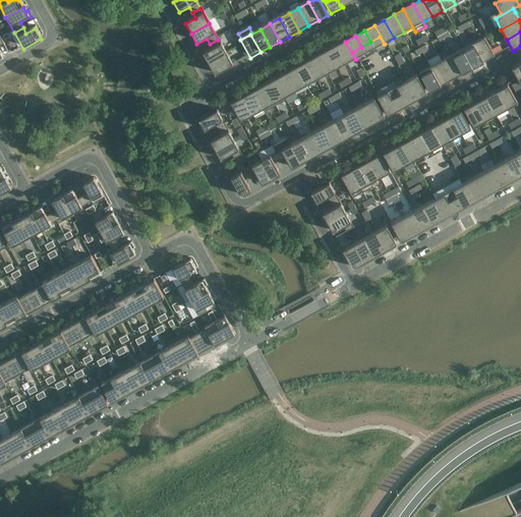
[(352,52),(356,59),(384,44),(380,37),(370,42),(361,47),(352,52)]
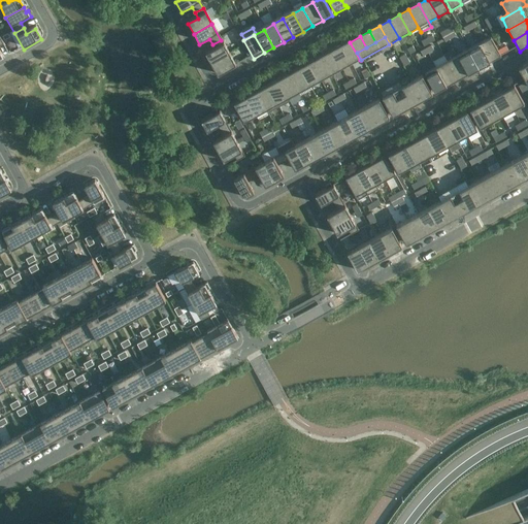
[(211,67),(230,57),(221,40),(212,44),(216,51),(205,56),(211,67)]
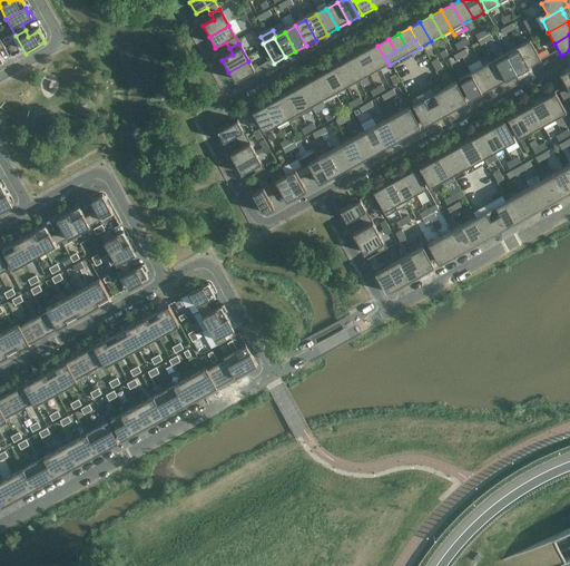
[(530,44),(518,50),(529,70),(540,64),(530,44)]
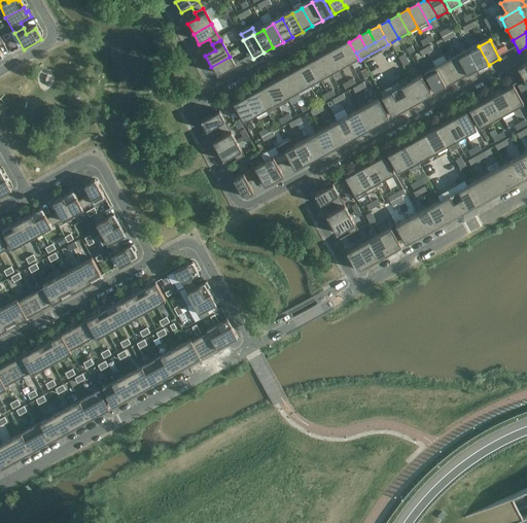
[(502,40),(497,42),(500,51),(505,49),(502,40)]
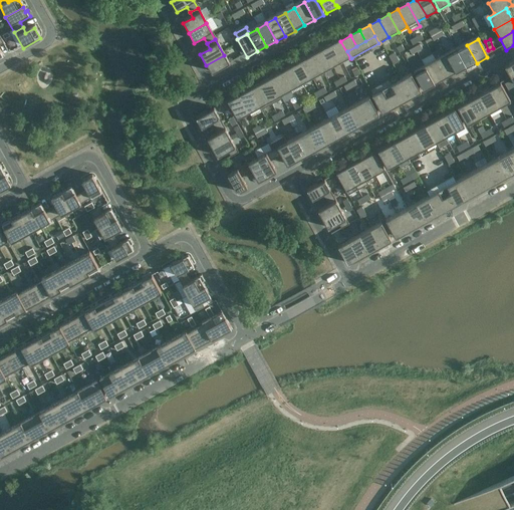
[(350,58),(340,41),(331,46),(341,64),(350,58)]
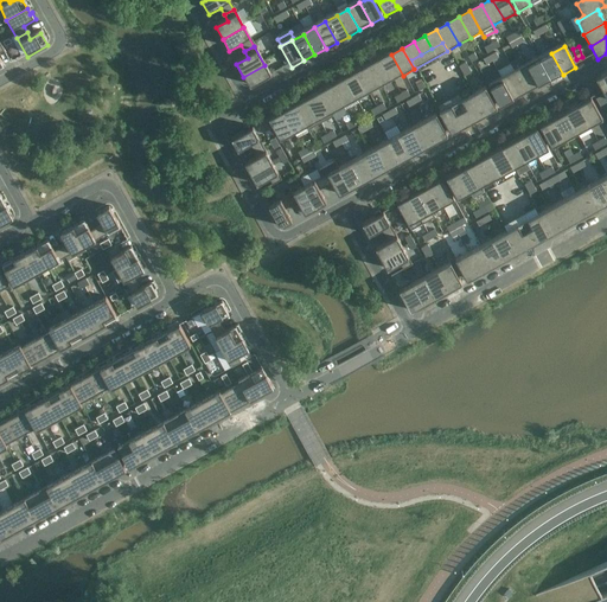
[(563,75),(551,53),(538,61),(550,82),(563,75)]
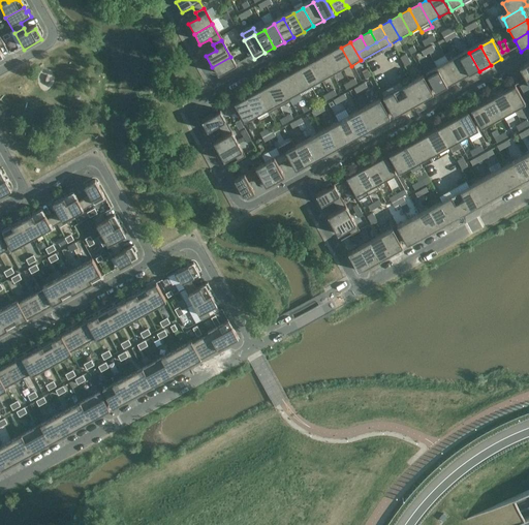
[(351,66),(341,48),(331,53),(341,71),(351,66)]
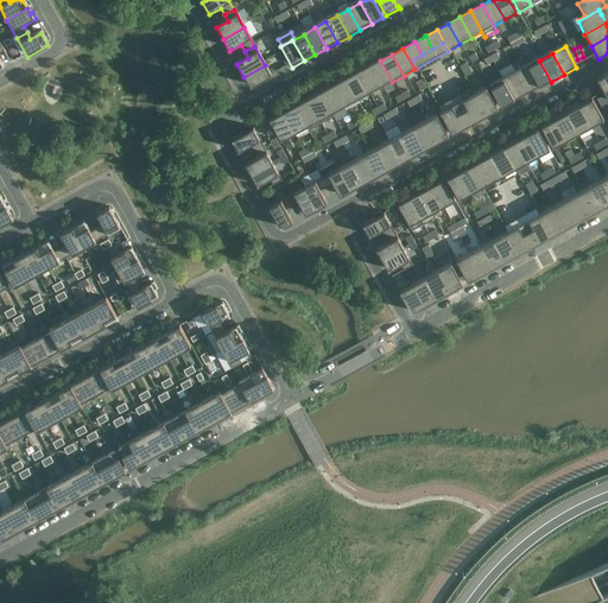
[(392,82),(380,61),(369,67),(381,88),(392,82)]
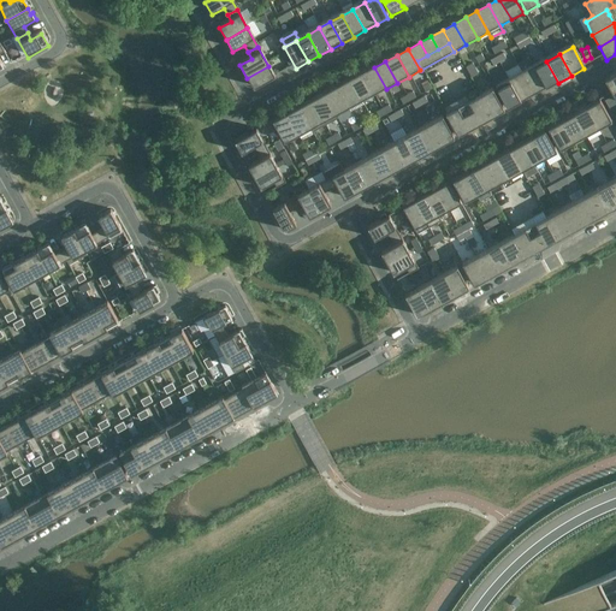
[(558,83),(546,61),(534,69),(546,90),(558,83)]
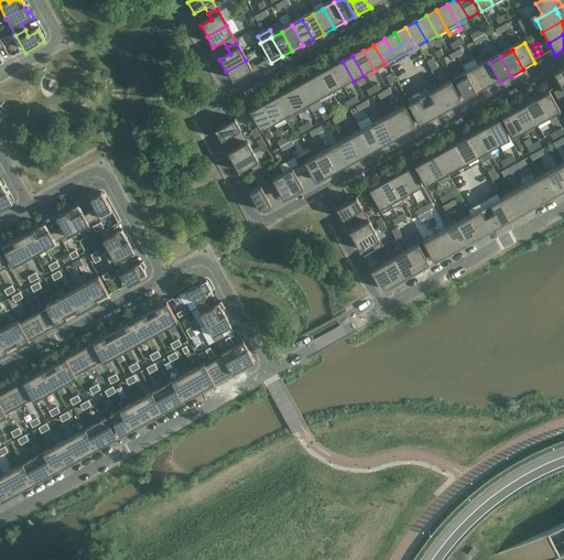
[(252,73),(246,61),(226,72),(232,83),(252,73)]
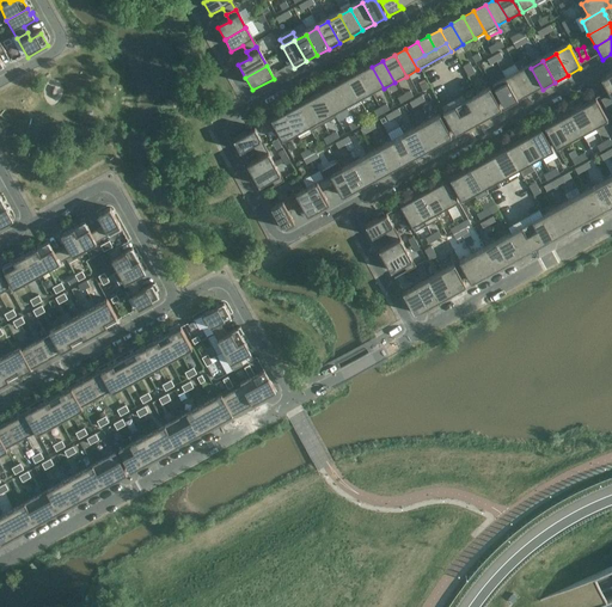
[(384,89),(372,67),(359,74),(371,96),(384,89)]
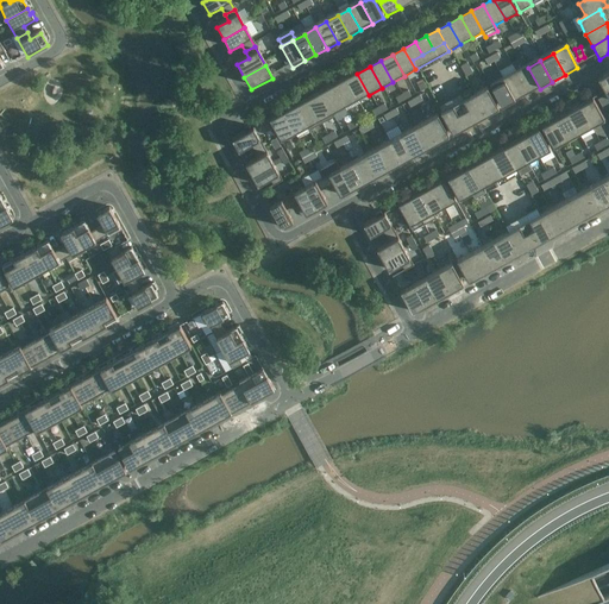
[(540,89),(528,68),(515,75),(527,96),(540,89)]
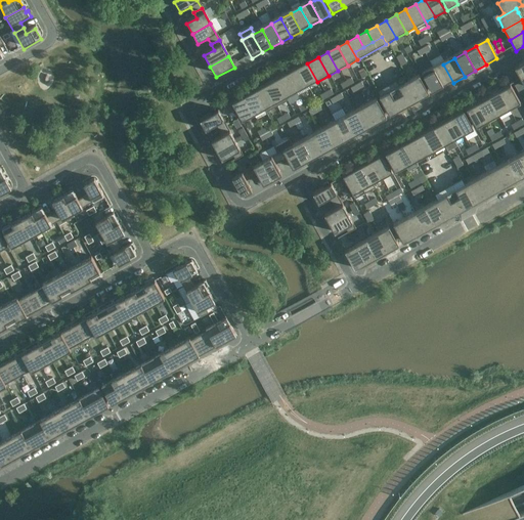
[(317,82),(307,63),(297,70),(307,88),(317,82)]
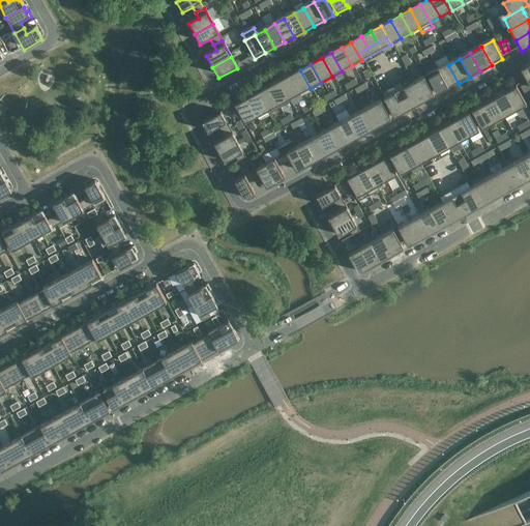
[(459,84),(448,65),(438,71),(448,89),(459,84)]
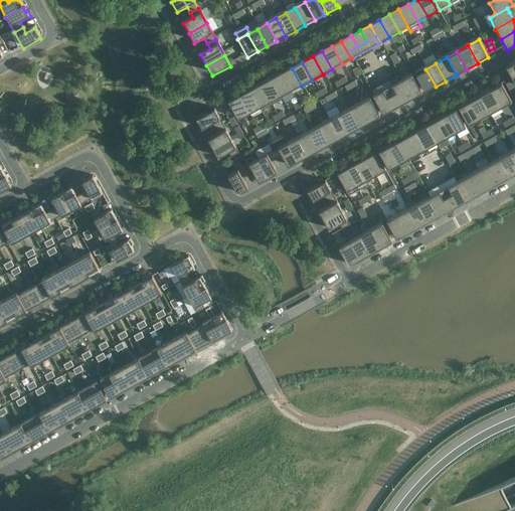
[(514,63),(505,69),(514,87),(514,63)]
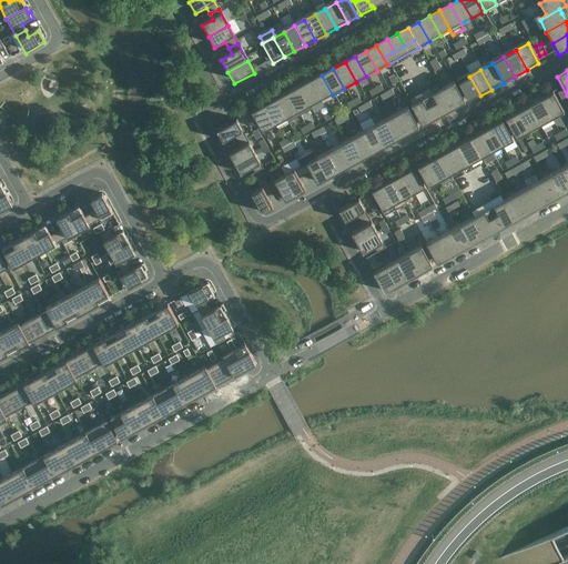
[(333,96),(322,76),(310,82),(321,102),(333,96)]
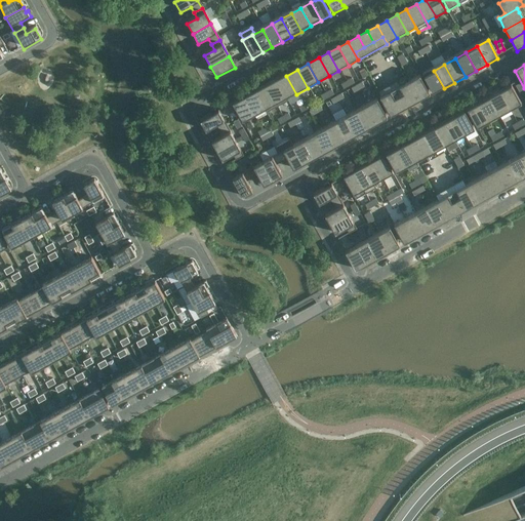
[(444,88),(434,71),(422,77),(433,94),(444,88)]
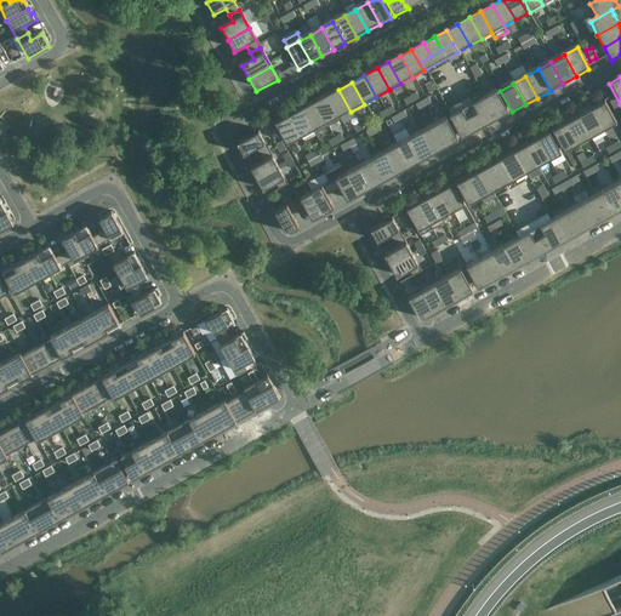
[(351,112),(339,90),(326,97),(339,118),(351,112)]
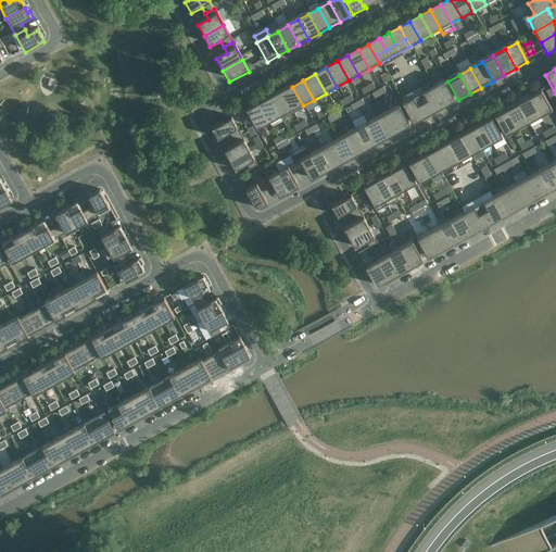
[(444,83),(433,89),(444,108),(455,102),(444,83)]
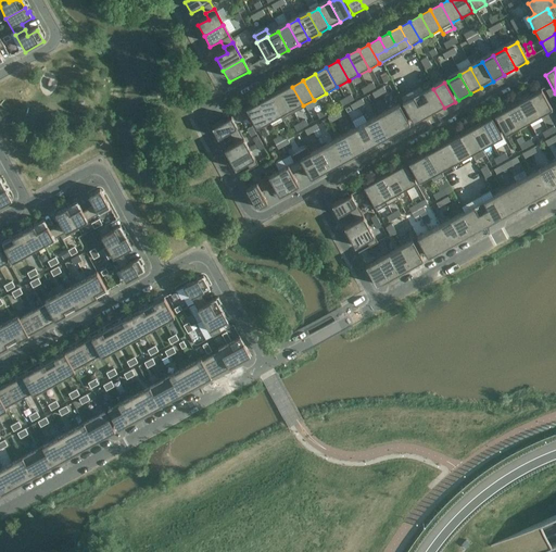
[(303,105),(292,87),(280,92),(291,112),(303,105)]
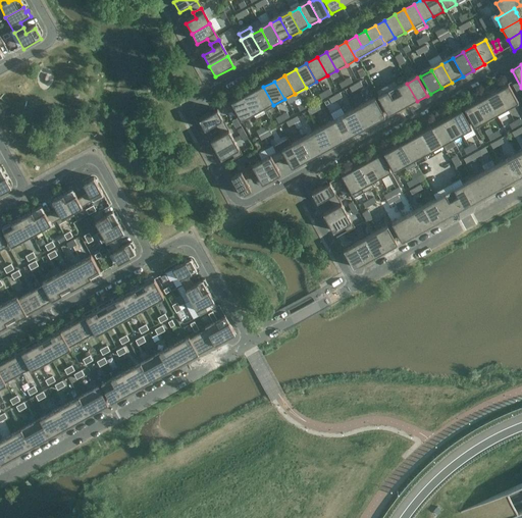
[(382,106),(393,101),(397,109),(398,109),(400,111),(407,107),(401,96),(410,91),(407,84),(378,99),(382,106)]
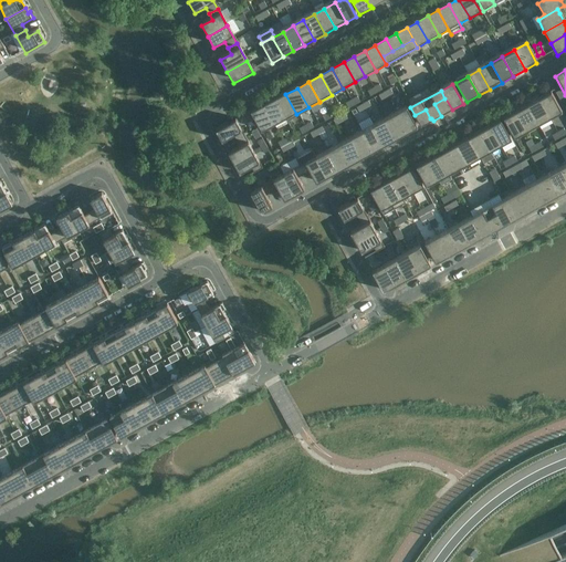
[(452,110),(441,91),(444,99),(435,104),(441,116),(452,110)]
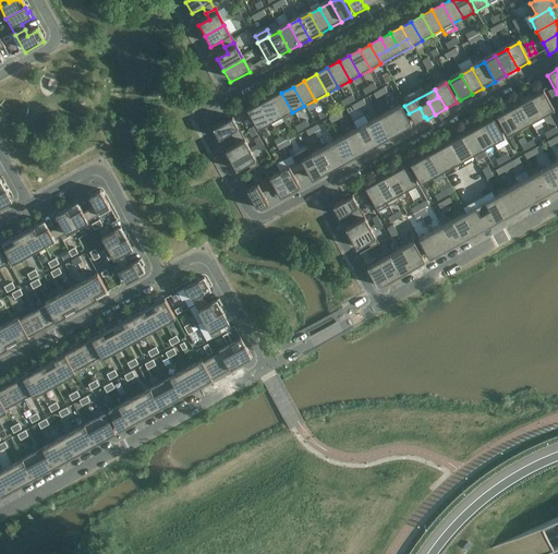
[(292,112),(281,93),(270,99),(281,119),(292,112)]
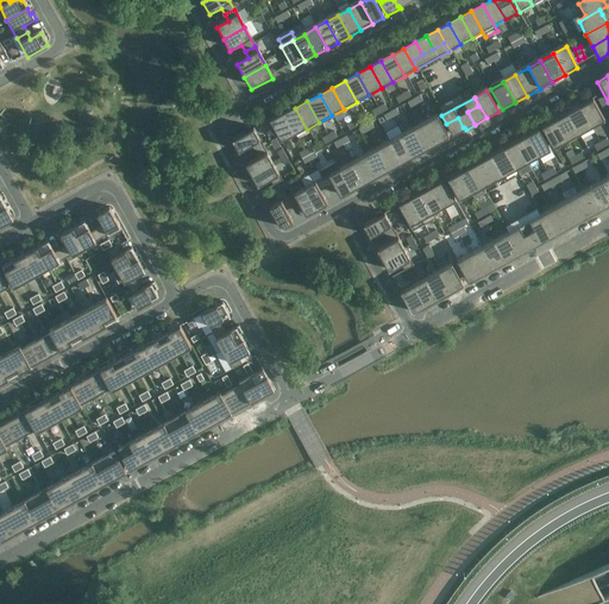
[(604,123),(592,101),(579,108),(591,130),(604,123)]
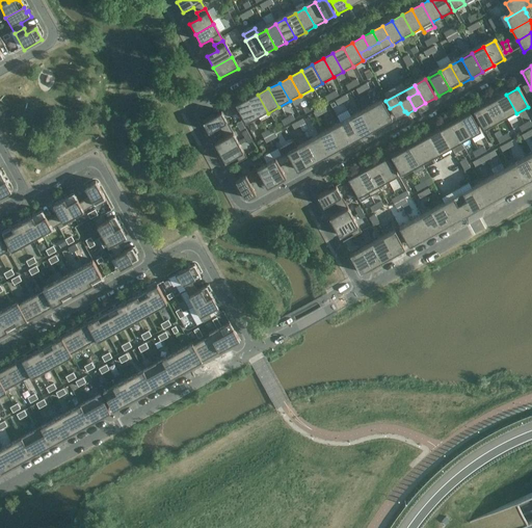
[(268,113),(258,95),(246,101),(257,120),(268,113)]
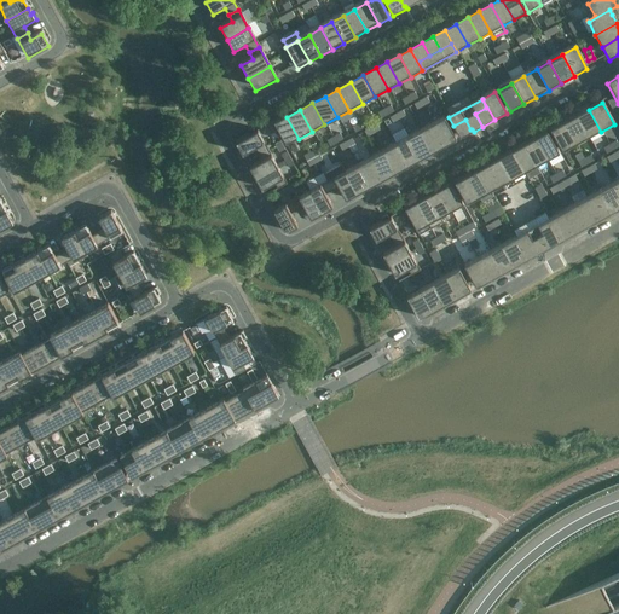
[(601,132),(589,110),(577,117),(588,139),(601,132)]
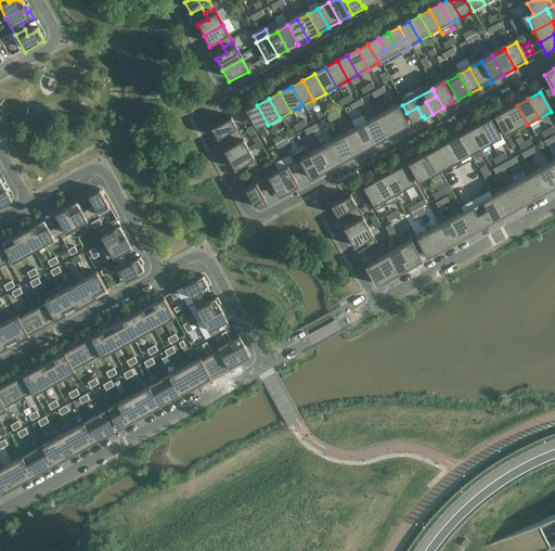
[(268,125),(257,105),(245,112),(256,131),(268,125)]
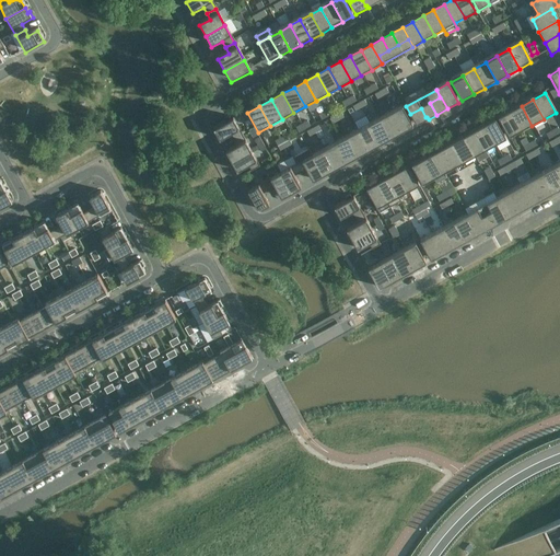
[(426,117),(421,108),(410,114),(406,106),(405,107),(416,126),(429,119),(427,117),(426,117)]
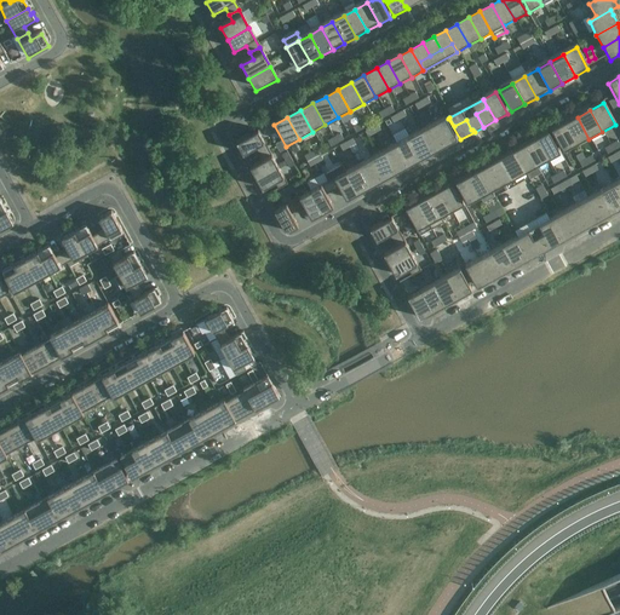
[(589,139),(578,118),(564,125),(577,147),(589,139)]
